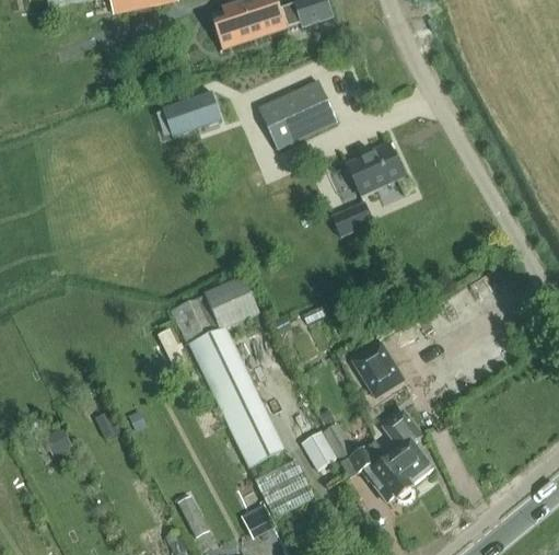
[(108,0),(111,10),(162,0),(108,0)]
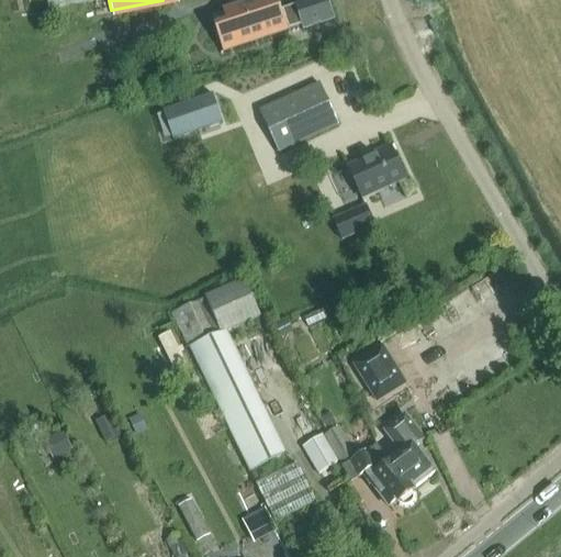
[(225,19),(214,22),(222,48),(223,49),(288,28),(287,28),(301,22),(302,28),(334,17),(328,0),(299,0),(280,7),(278,0),(237,0),(222,6),(225,19)]
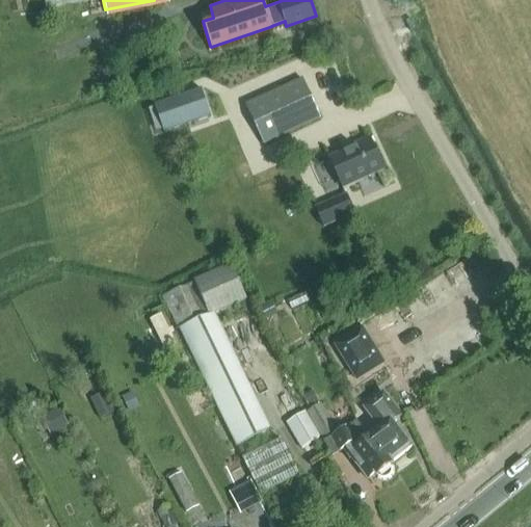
[(302,76),(245,102),(263,140),(319,114),(302,76)]
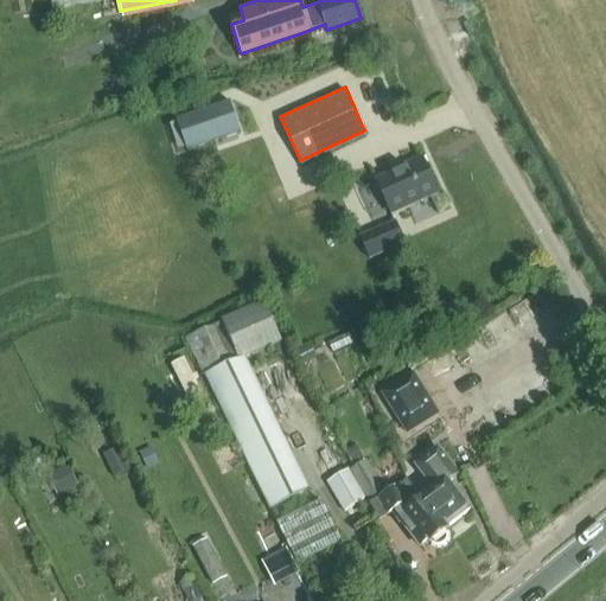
[(228,93),(170,113),(186,155),(244,135),(228,93)]
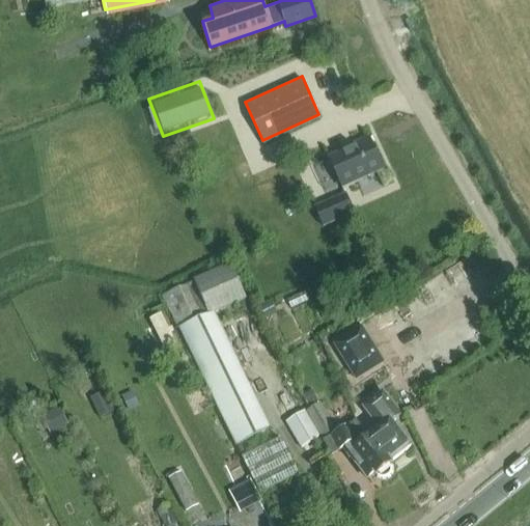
[(353,140),(354,143),(327,156),(341,186),(383,166),(368,134),(353,140)]
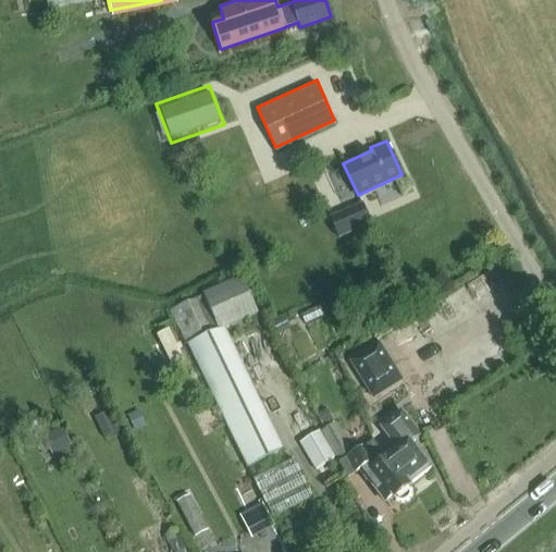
[(361,200),(330,215),(338,234),(370,220),(361,200)]
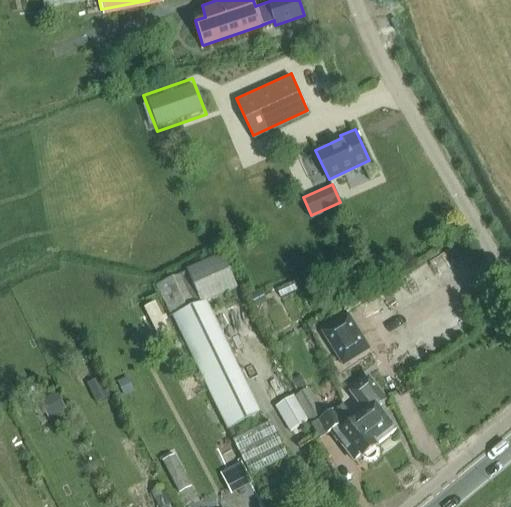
[(227,426),(258,410),(204,299),(237,285),(222,251),(154,280),(227,426)]
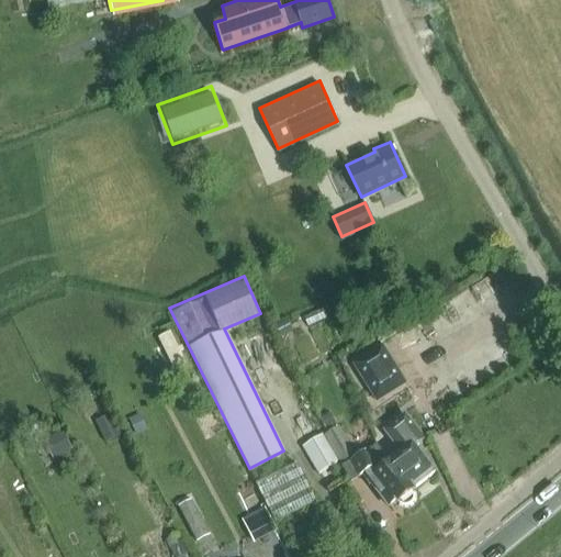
[(282,319),(272,322),(279,336),(289,332),(282,319)]
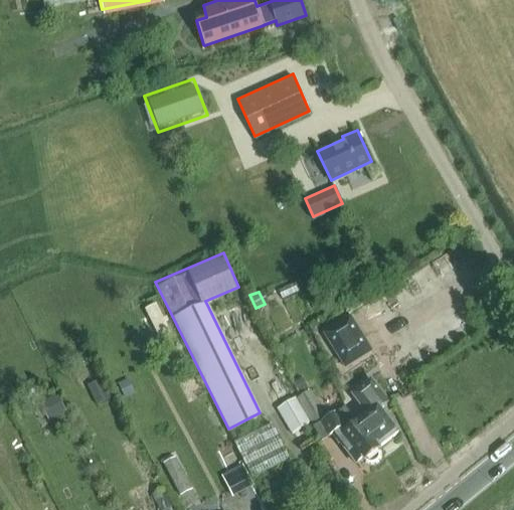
[(350,313),(323,330),(345,365),(372,348),(350,313)]
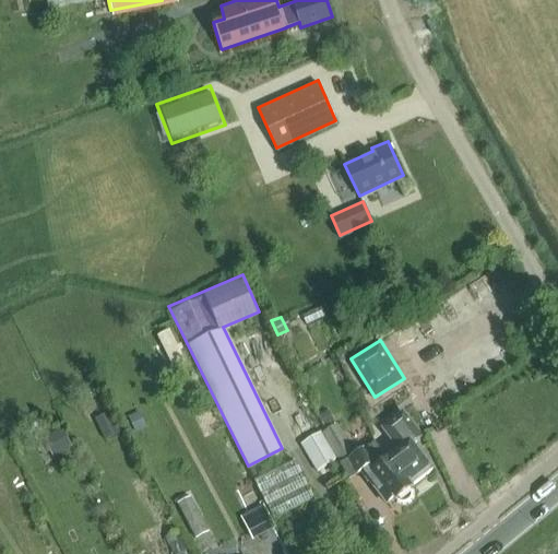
[(140,408),(128,413),(135,429),(147,424),(140,408)]
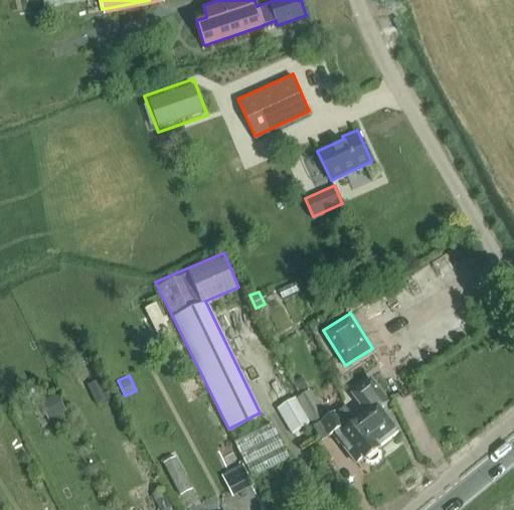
[(302,375),(293,379),(299,390),(308,385),(302,375)]
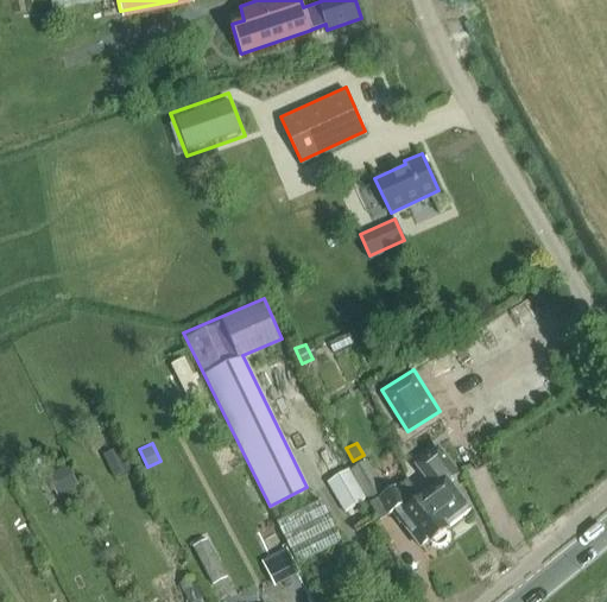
[(443,526),(446,525),(467,507),(446,480),(457,471),(437,445),(415,462),(431,483),(418,494),(443,526)]
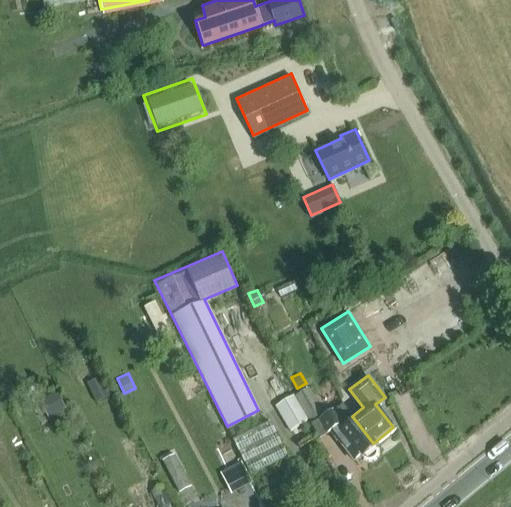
[(102,378),(89,385),(96,398),(108,392),(102,378)]
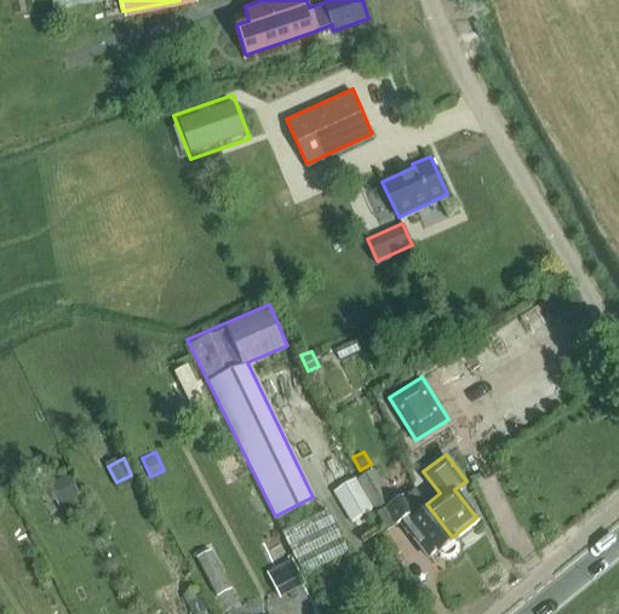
[(374,508),(393,498),(373,465),(355,477),(374,508)]
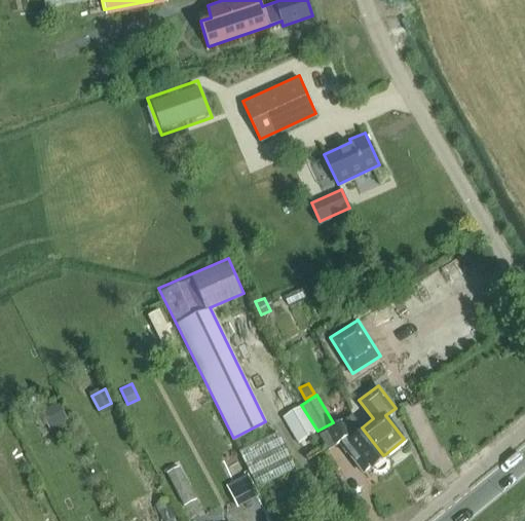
[(58,400),(40,409),(50,429),(68,418),(58,400)]
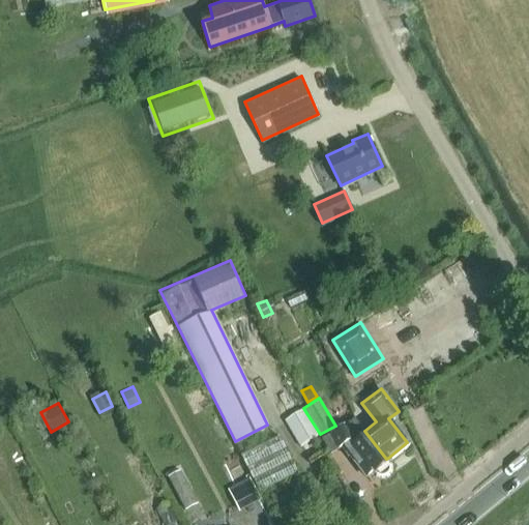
[(302,408),(286,417),(301,443),(318,434),(302,408)]
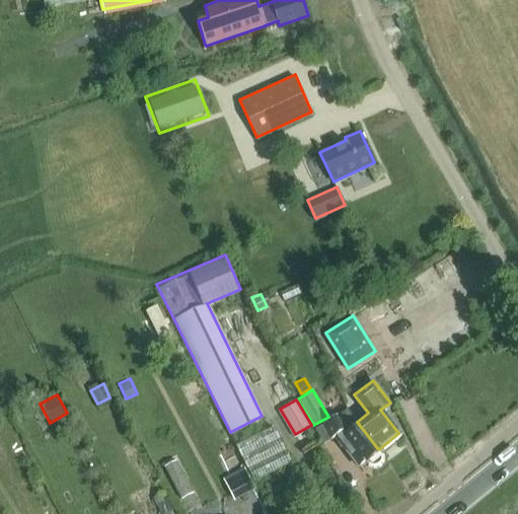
[(382,457),(382,454),(382,452),(380,451),(381,450),(380,448),(378,449),(357,422),(347,408),(335,417),(326,419),(338,445),(341,444),(357,464),(362,460),(364,463),(366,462),(368,463),(371,465),(373,465),(374,464),(375,464),(378,463),(380,461),(381,459),(382,457)]
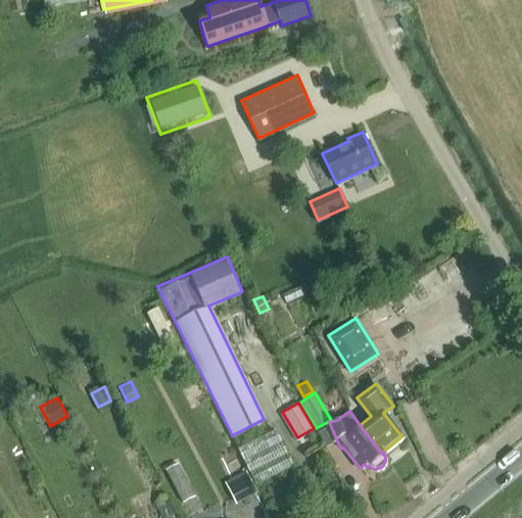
[(275,427),(237,446),(254,483),(295,464),(275,427)]
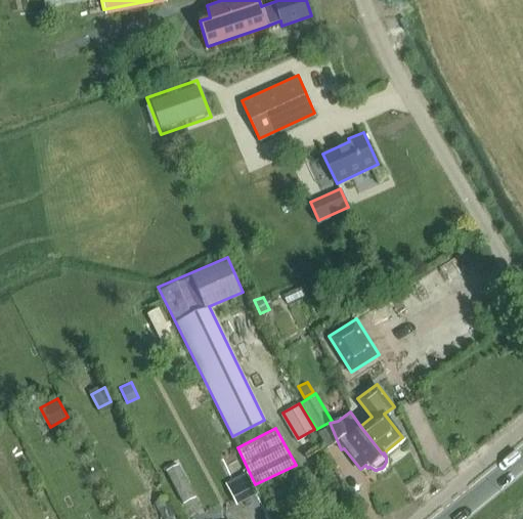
[(178,462),(166,470),(182,502),(197,494),(178,462)]
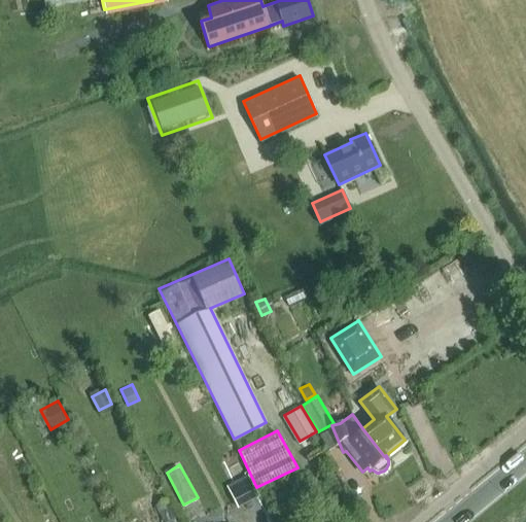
[(248,473),(226,484),(238,507),(259,495),(248,473)]
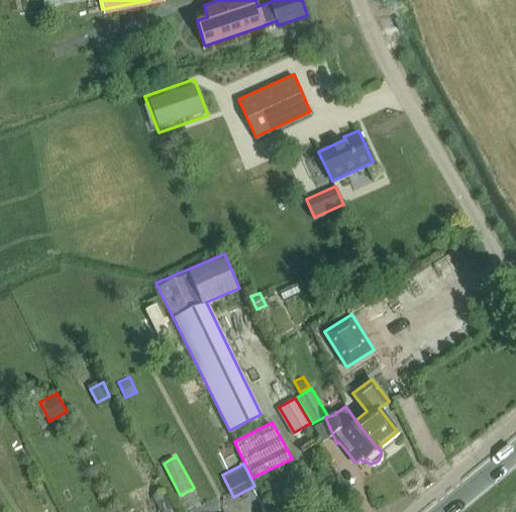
[(151,495),(161,511),(169,511),(172,510),(176,508),(165,487),(151,495)]
